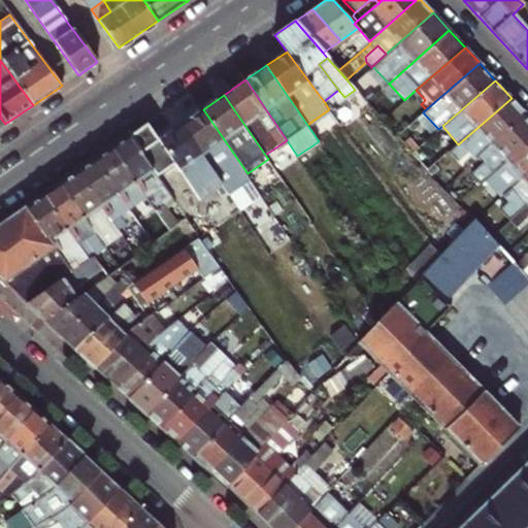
[(479,157),(526,114),(512,98),(458,144),(450,151),(456,158),(467,147),(479,157)]
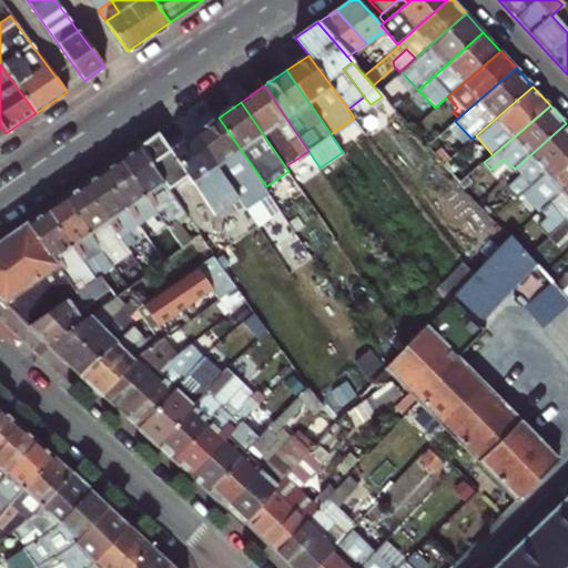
[(428,114),(411,130),(425,146),(444,131),(428,114)]
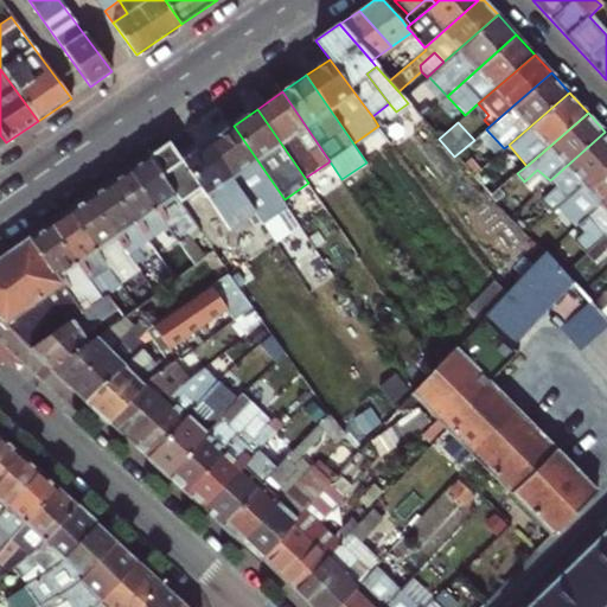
[(281,195),(257,160),(234,126),(209,142),(255,212),(264,205),(281,195)]
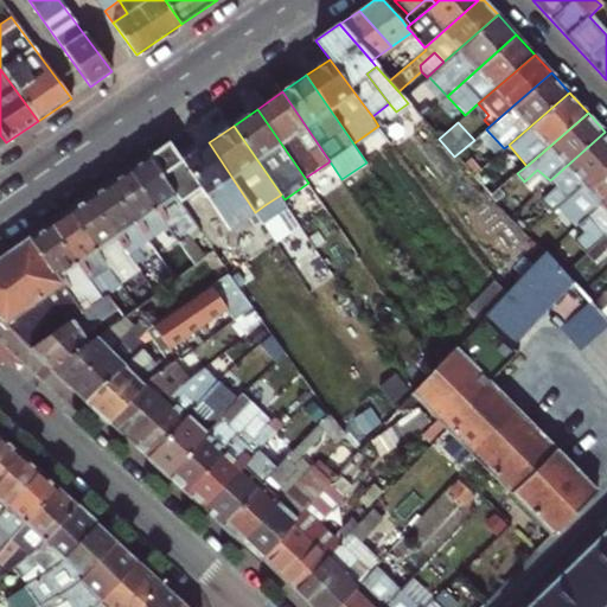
[(540,223),(554,211),(606,164),(606,133),(605,132),(550,180),(556,186),(561,191),(547,204),(542,199),(528,212),(521,206),(508,218),(526,234),(540,223)]
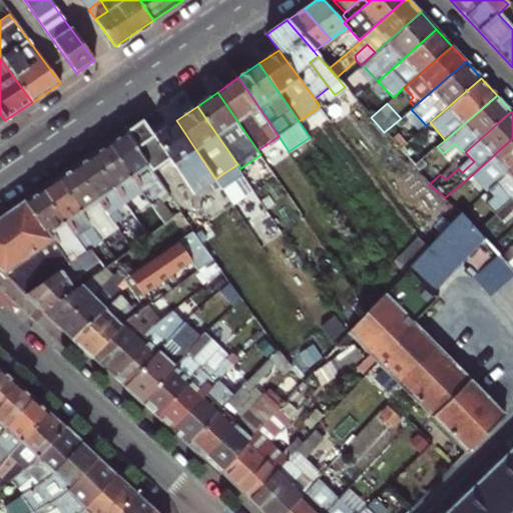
[(153,135),(142,120),(125,132),(136,148),(153,135)]
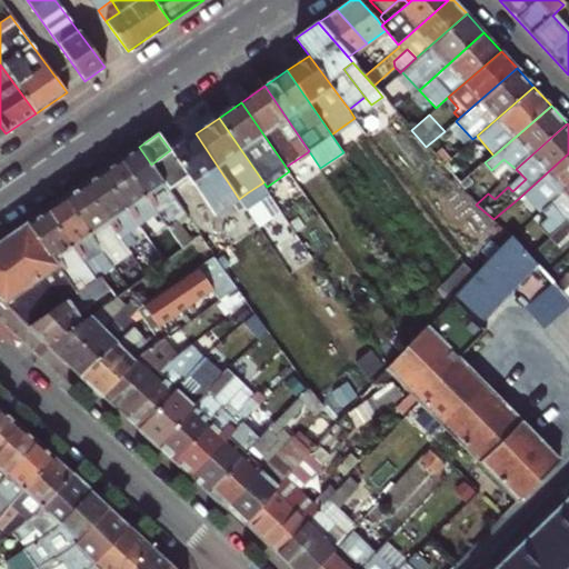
[(239,199),(196,133),(170,150),(177,160),(215,216),(239,199)]
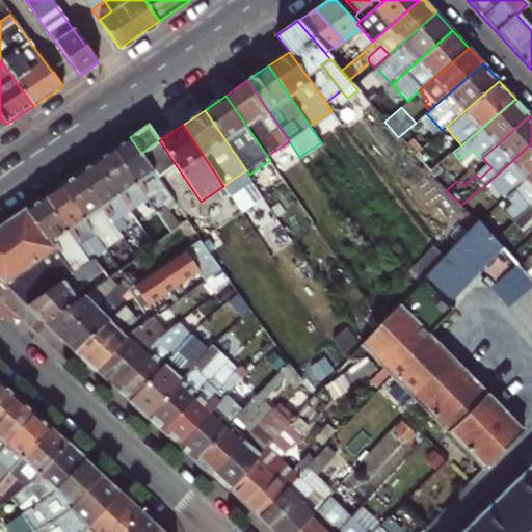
[(130,137),(112,149),(148,201),(156,214),(170,235),(179,229),(180,229),(165,208),(162,204),(171,197),(147,162),(141,154),(130,137)]
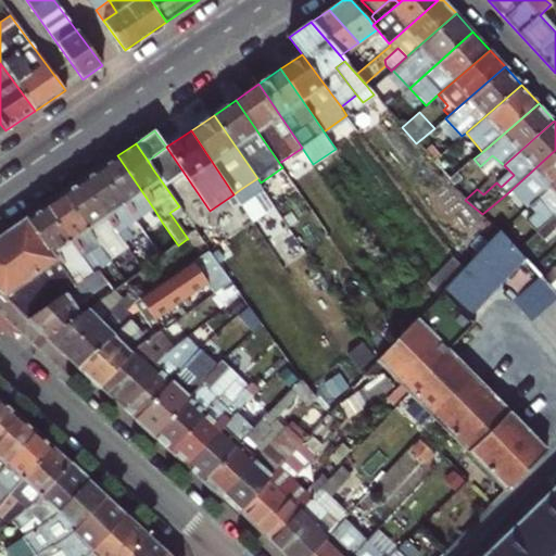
[(173,156),(166,147),(148,161),(153,169),(173,156)]
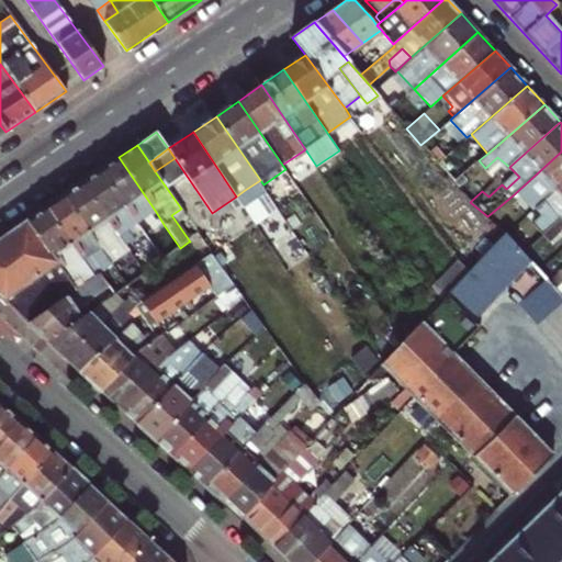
[(543,201),(561,183),(561,152),(513,195),(518,202),(532,189),(543,201)]
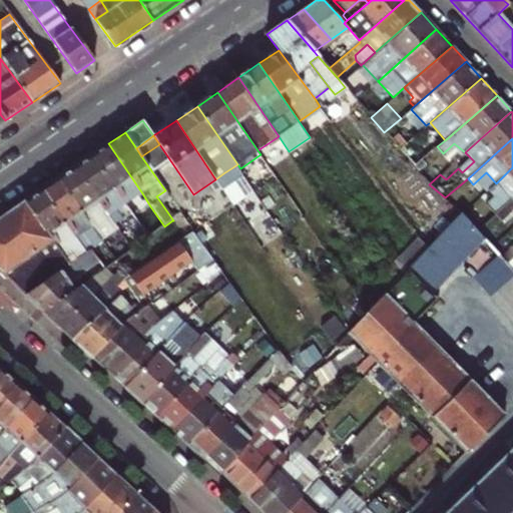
[(108,143),(92,154),(125,205),(134,198),(142,193),(108,143)]
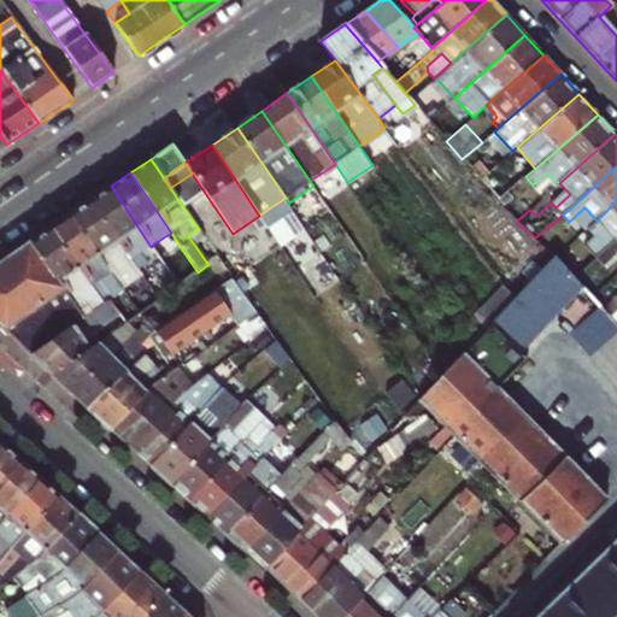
[(151,247),(111,186),(90,200),(130,260),(141,276),(162,262),(151,247)]
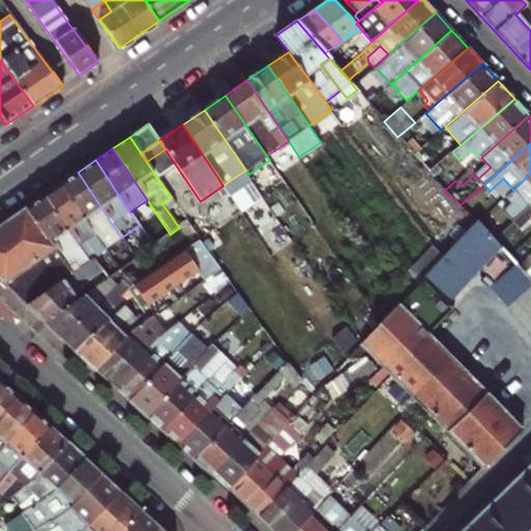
[(486,163),(474,174),(478,178),(491,167),(486,163)]
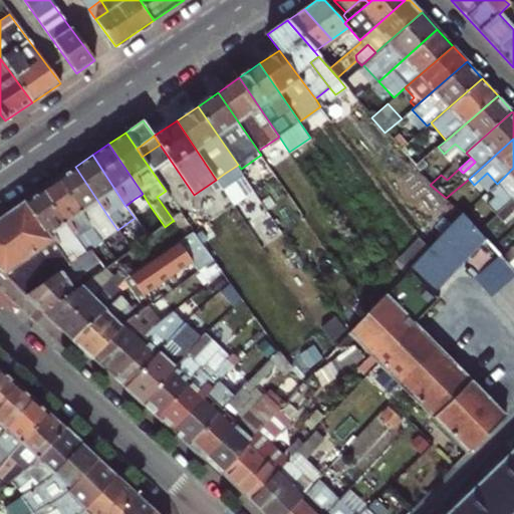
[(100,222),(108,217),(75,167),(57,179),(91,228),(100,242),(109,235),(100,222)]
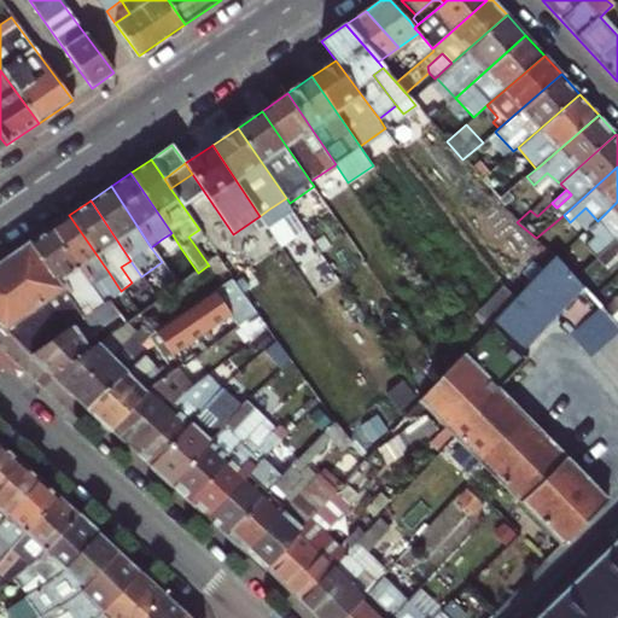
[(599,255),(617,237),(617,202),(598,221),(608,234),(594,248),(599,255)]
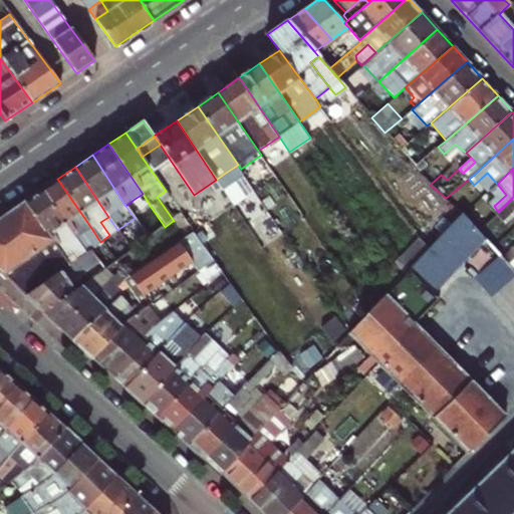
[(57,179),(41,190),(86,254),(90,251),(93,249),(92,248),(83,234),(91,228),(57,179)]
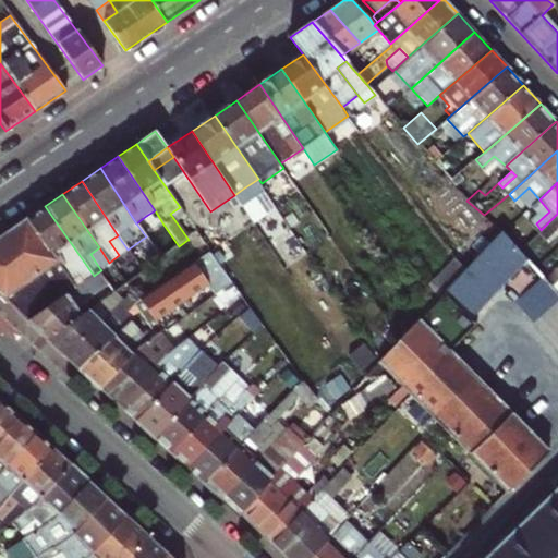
[(496,205),(501,211),(514,201),(509,194),(496,205)]
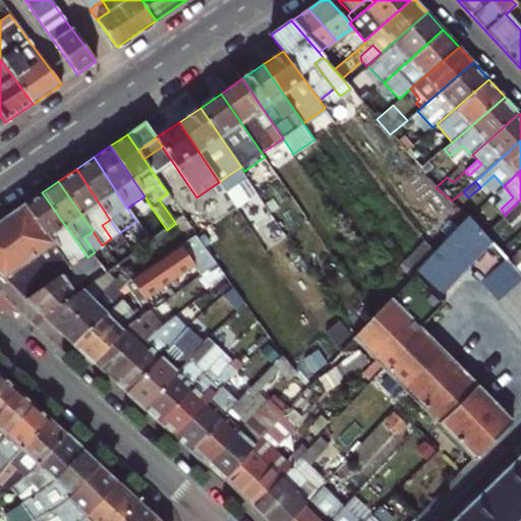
[(458,207),(468,197),(463,191),(452,200),(458,207)]
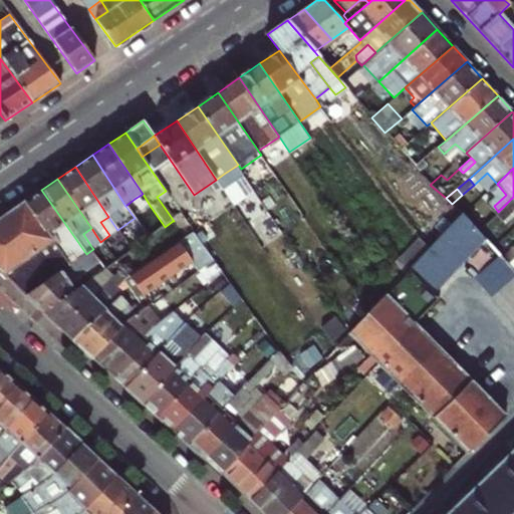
[(41,190),(25,201),(69,266),(86,254),(41,190)]
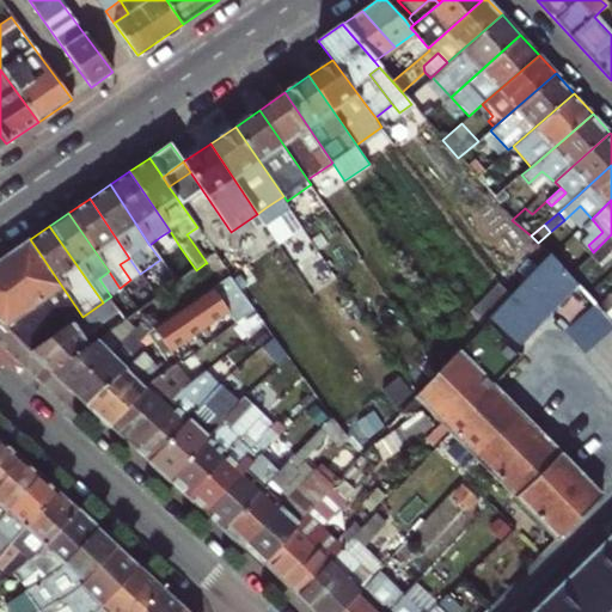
[(201,232),(197,227),(187,234),(190,239),(201,232)]
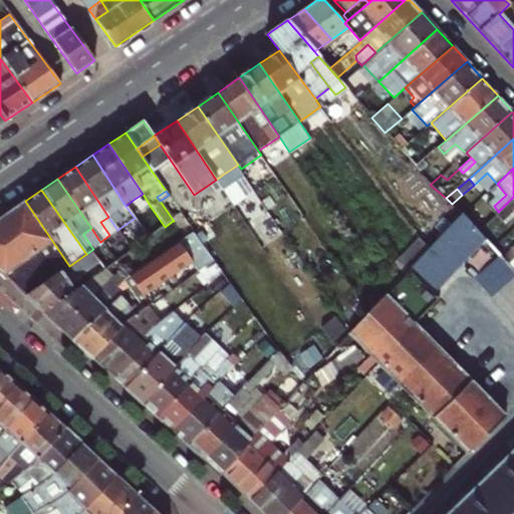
[(513,197),(498,212),(495,215),(500,221),(506,217),(513,209),(513,197)]
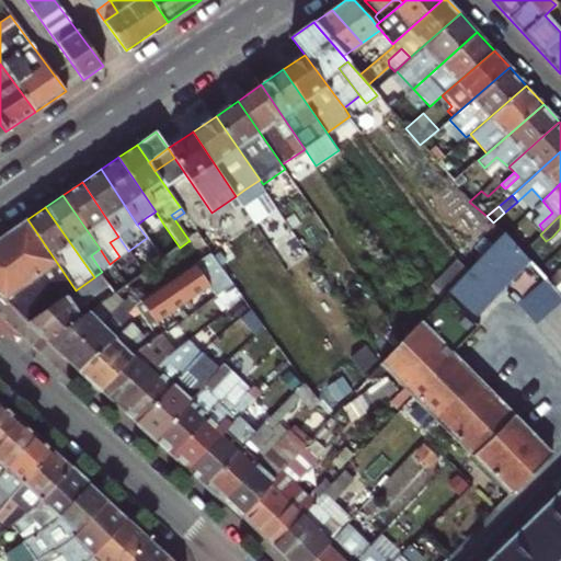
[(76,290),(27,219),(0,238),(0,296),(27,323),(76,290)]
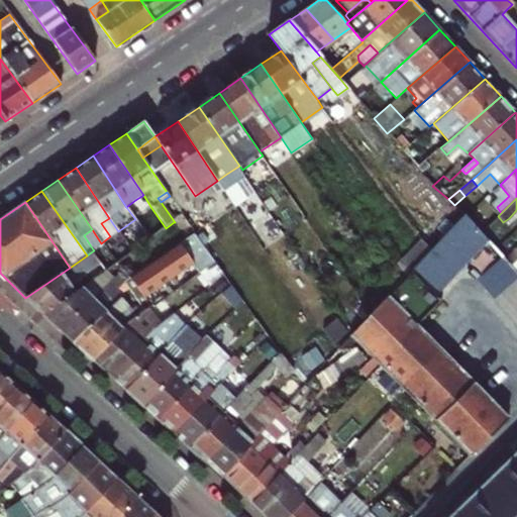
[(429,251),(406,277),(405,278),(389,295),(372,314),(351,336),(434,421),(472,383),(415,325),(439,298),(434,294),(487,238),(480,231),(475,225),(464,214),(429,251)]
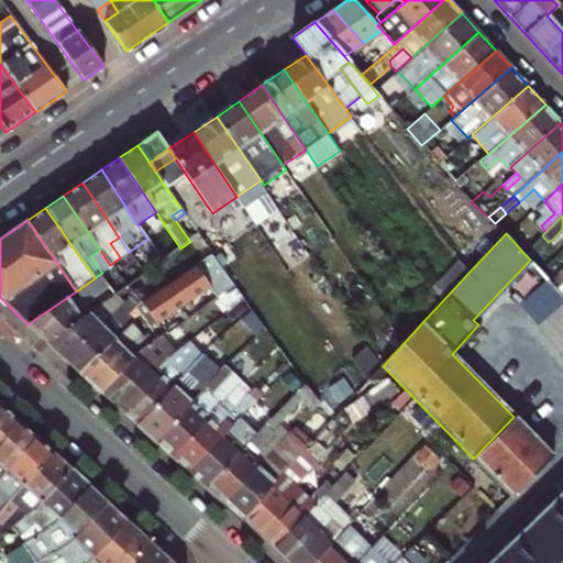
[(190,242),(189,242),(201,260),(212,253),(199,234),(190,242)]
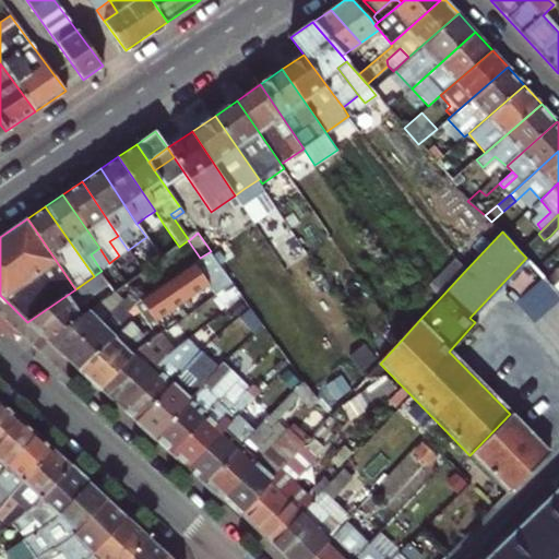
[(526,258),(544,240),(538,234),(530,240),(519,250),(526,258)]
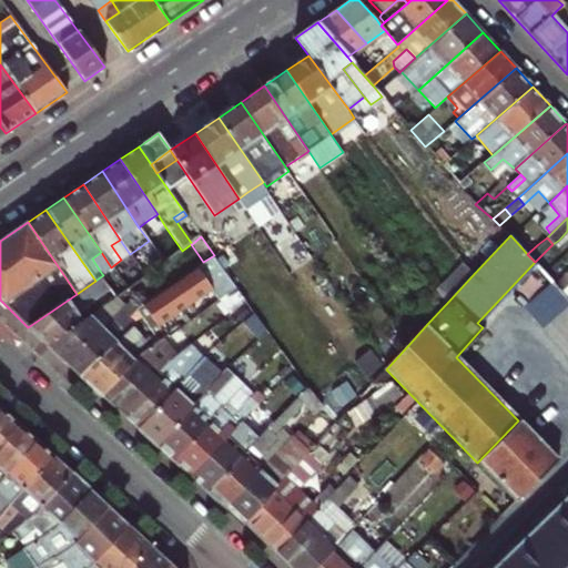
[(531,239),(521,247),(527,254),(538,244),(531,239)]
